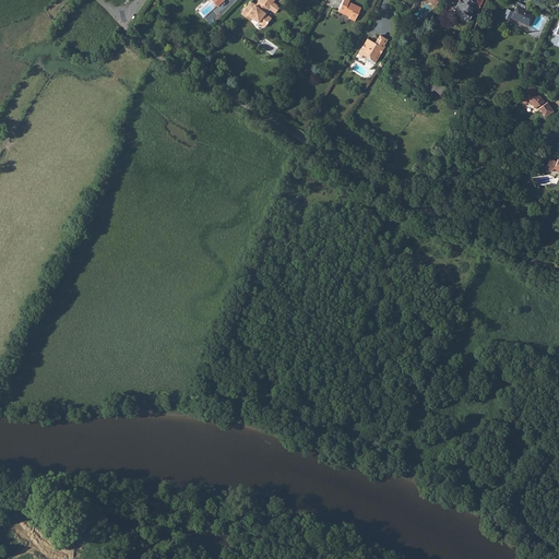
[(240,13),(246,18),(248,15),(253,19),(258,23),(260,21),(266,25),(272,19),(266,14),(271,10),(275,13),(281,7),(274,2),(275,0),(258,0),(260,1),(259,3),(256,3),(256,4),(250,0),(240,13)]
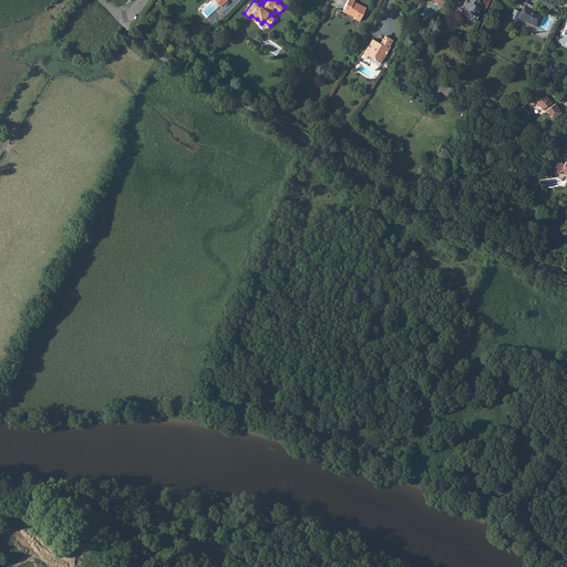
[(353,17),(353,18),(359,21),(366,8),(356,2),(354,3),(353,2),(353,0),(348,0),(342,11),(353,17)]
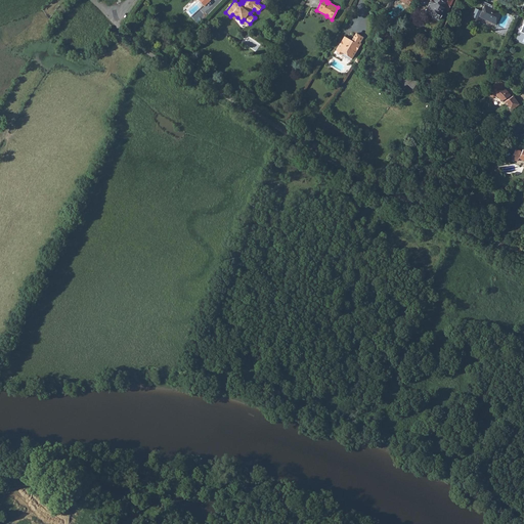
[(394,0),(389,0),(386,8),(390,10),(395,0),(394,0)]
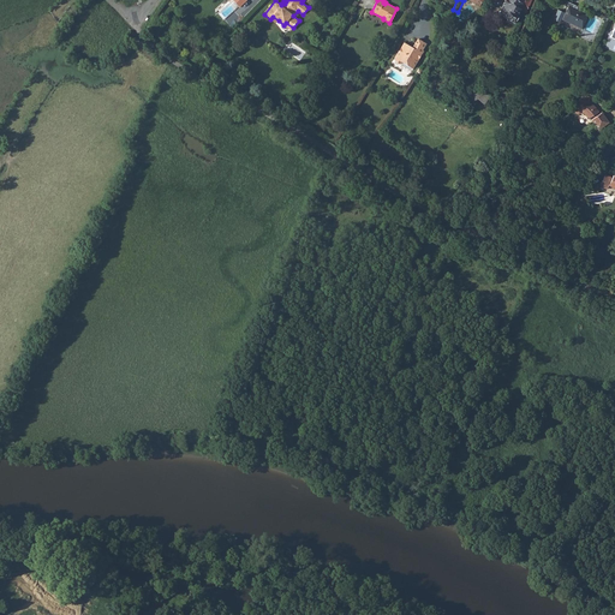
[(515,0),(505,0),(506,0),(503,5),(500,13),(505,16),(506,19),(514,23),(519,15),(518,13),(519,10),(520,10),(521,9),(527,12),(529,7),(524,5),(515,0)]
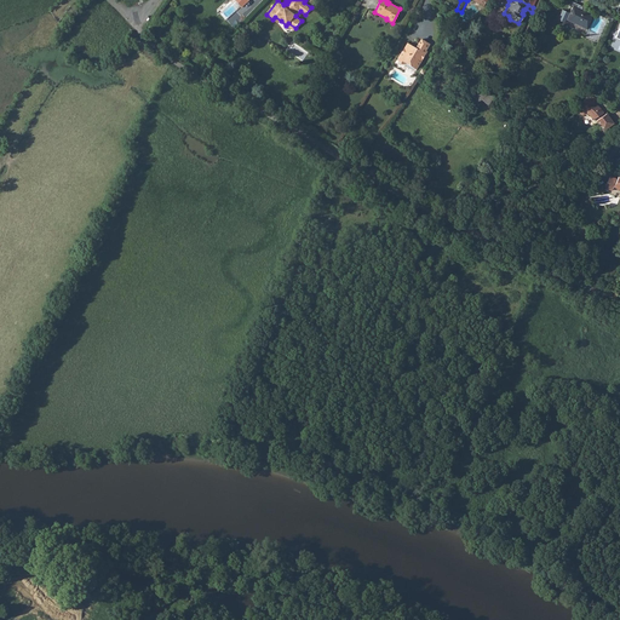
[(567,21),(587,29),(593,16),(584,11),(577,9),(578,5),(570,1),(569,6),(572,7),(569,13),(562,11),(557,21),(563,23),(566,19),(567,21)]
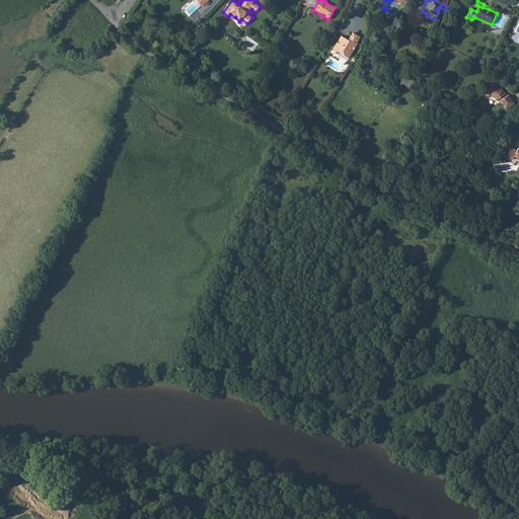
[(340,38),(332,50),(332,53),(336,54),(338,54),(339,53),(348,59),(353,51),(352,50),(356,44),(355,44),(359,38),(352,33),(346,43),(344,42),(344,40),(340,38)]
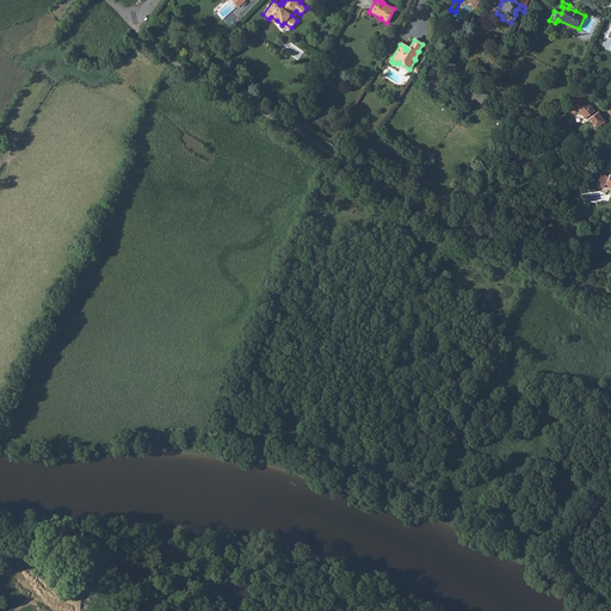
[(483,103),(487,93),(470,86),(466,96),(483,103)]
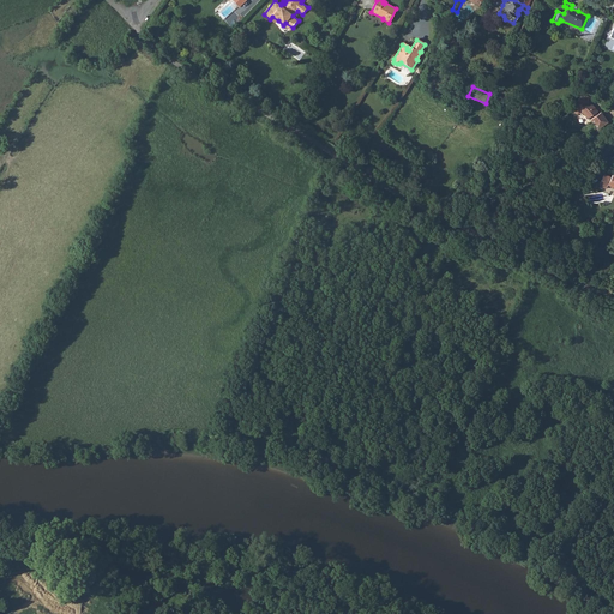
[(590,98),(582,95),(575,112),(575,114),(578,115),(581,114),(581,112),(582,113),(583,113),(583,114),(584,115),(585,115),(587,116),(587,118),(588,119),(588,120),(595,115),(596,116),(591,120),(599,130),(608,122),(601,113),(599,115),(597,113),(596,110),(595,109),(594,108),(593,107),(590,106),(589,104),(588,103),(590,98)]
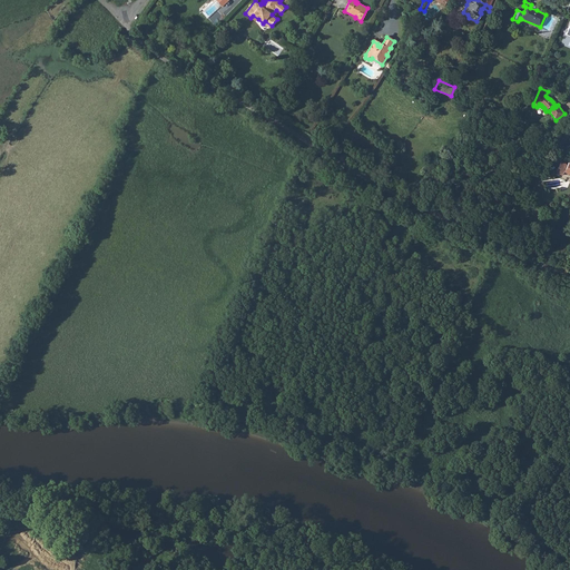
[(569,161),(569,163),(568,165),(562,161),(557,172),(562,175),(564,170),(569,173),(569,161)]
